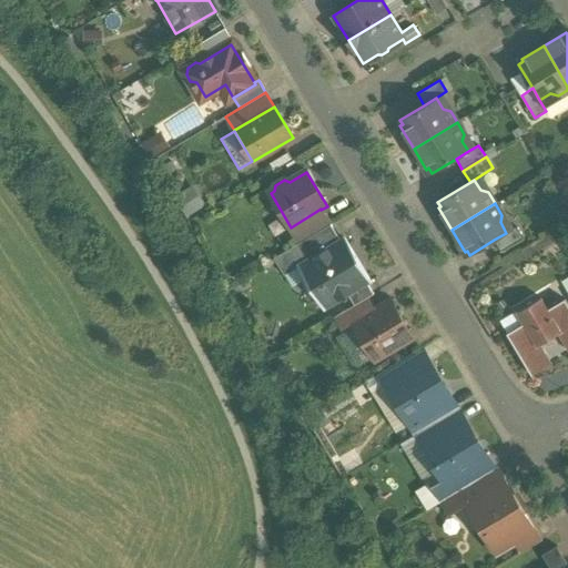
[(321,209),(291,227),(300,243),(331,224),(321,210),(321,209)]
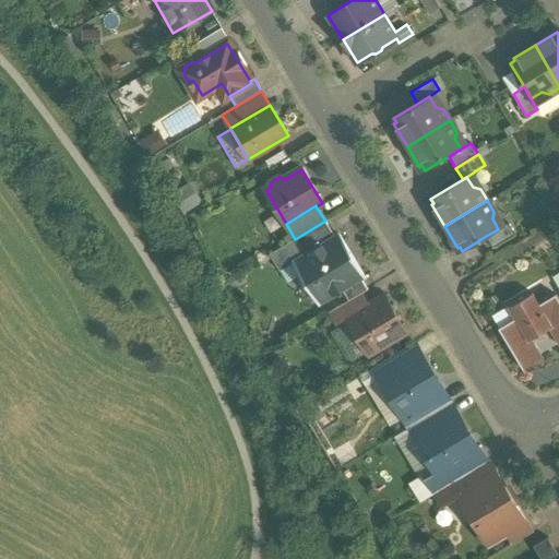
[(295,239),(292,241),(301,257),(334,237),(325,221),(295,239)]
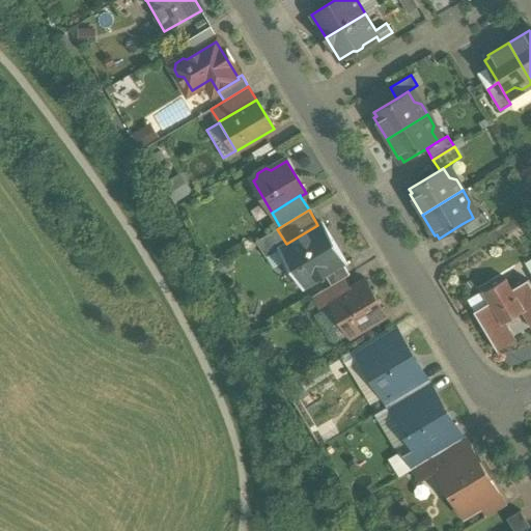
[(473,218),(462,224),(468,235),(490,222),(483,212),(473,218)]
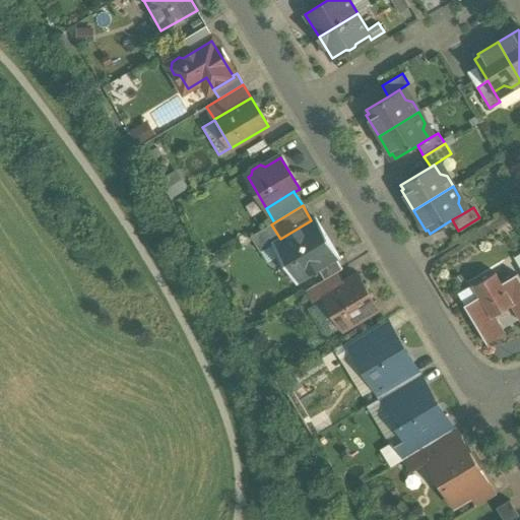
[(280,239),(274,243),(298,281),(319,268),(336,258),(338,257),(315,217),(311,220),(280,239)]
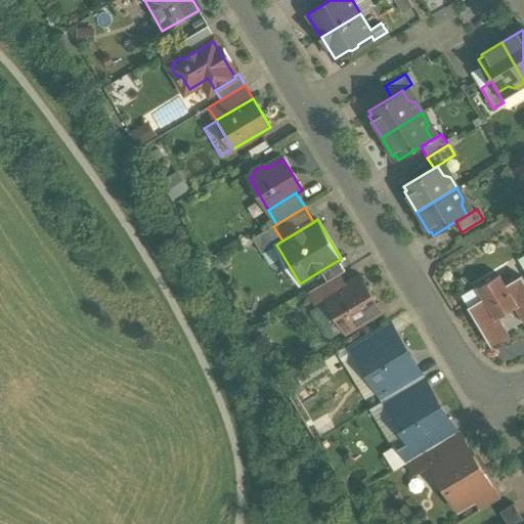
[(339,260),(321,270),(328,281),(340,274),(345,271),(339,260)]
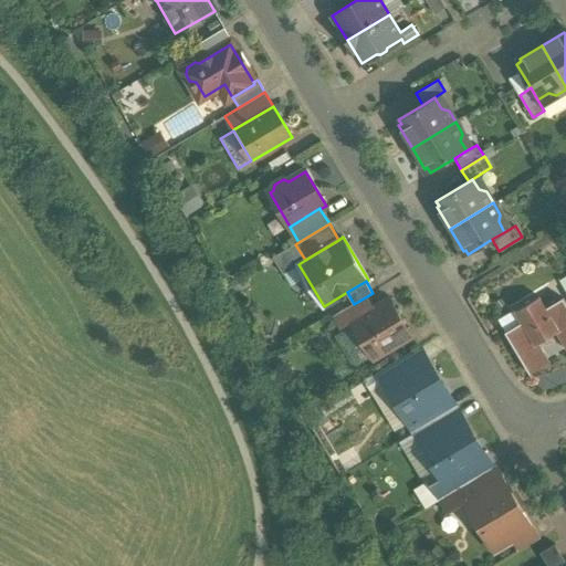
[(354,304),(333,316),(341,328),(352,322),(350,321),(374,307),(367,296),(354,304)]
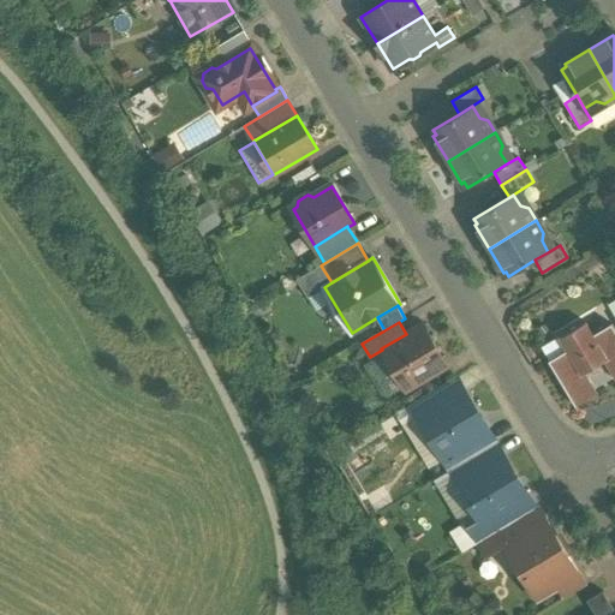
[(614,330),(611,324),(593,335),(585,322),(560,338),(567,350),(548,362),(575,406),(596,394),(584,372),(604,360),(614,378),(614,330)]
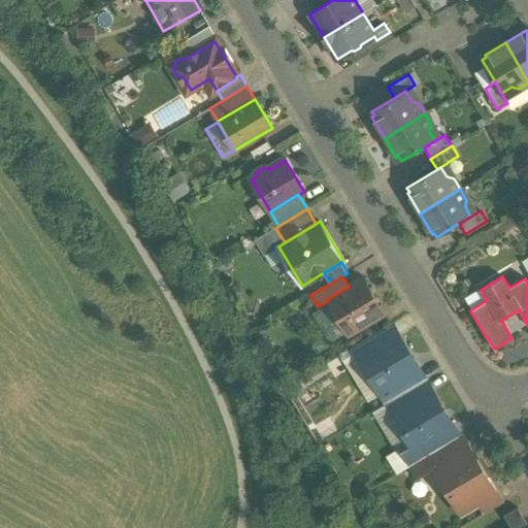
[(384,314),(363,278),(349,287),(327,299),(328,300),(349,335),(384,314)]
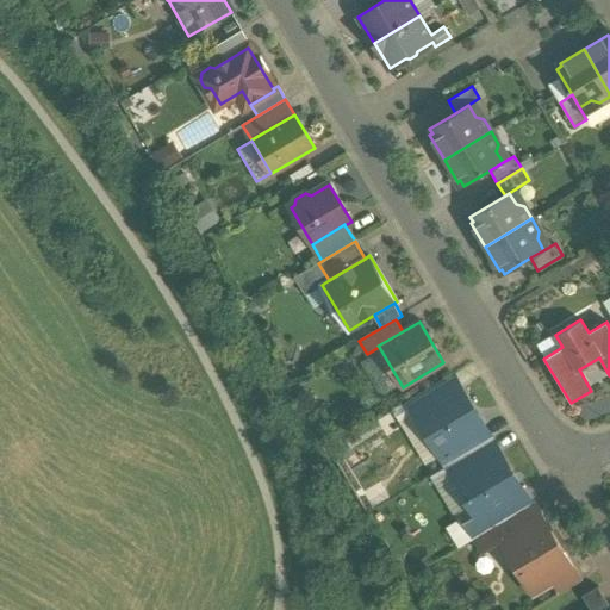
[(450,375),(408,400),(417,416),(460,391),(450,375)]
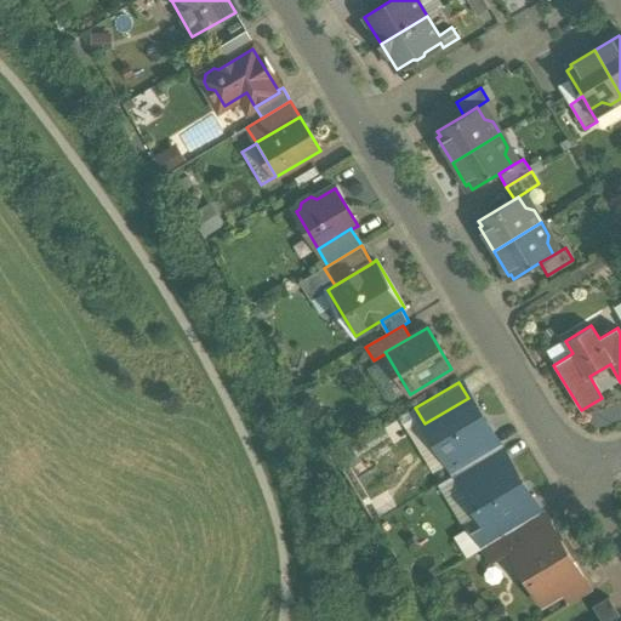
[(489,432),(468,398),(425,423),(445,459),(489,432)]
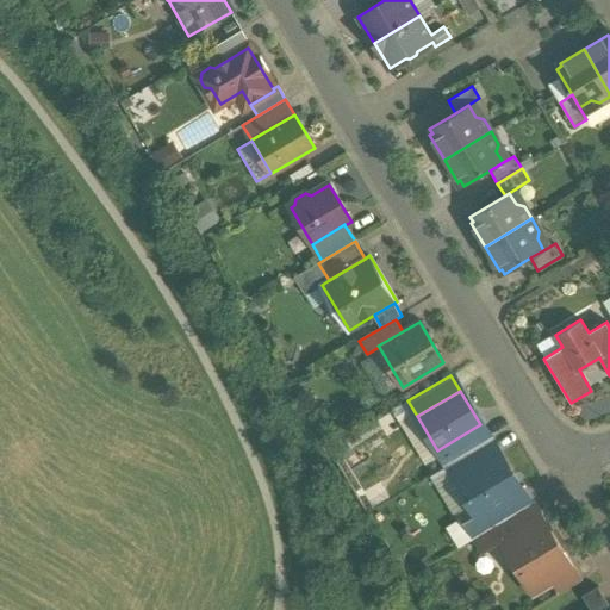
[(480,424),(437,450),(447,466),(490,441),(480,424)]
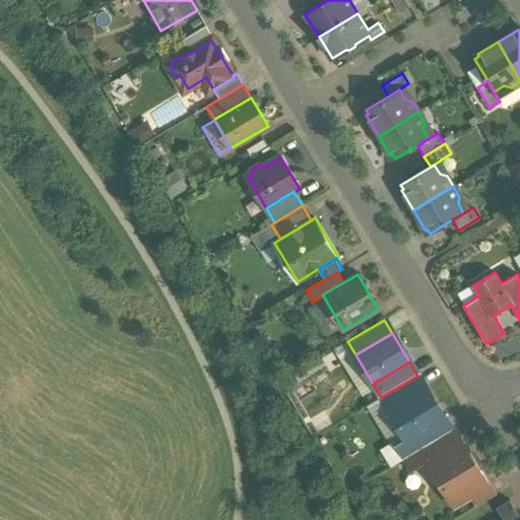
[(417,376),(381,397),(389,409),(425,388),(417,376)]
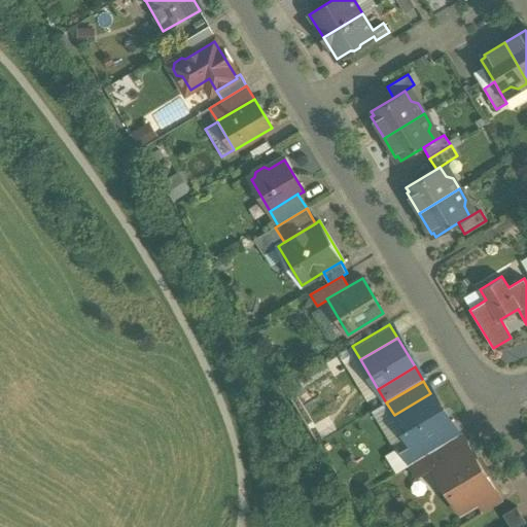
[(449,424),(430,393),(394,415),(412,445),(413,446),(449,424)]
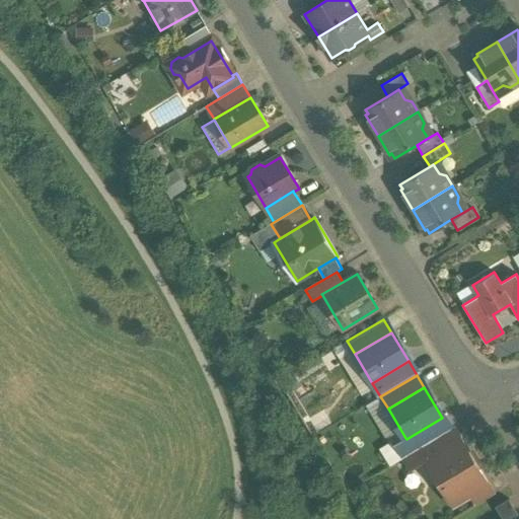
[(442,418),(406,439),(405,438),(392,445),(400,460),(401,459),(450,431),(442,418)]
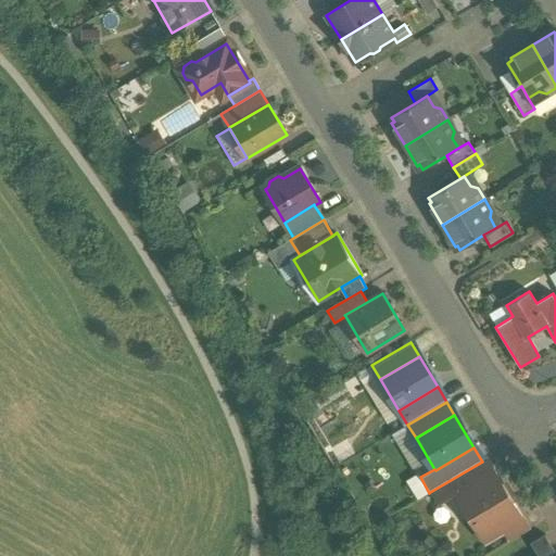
[(482,462),(430,492),(439,505),(457,494),(456,492),(493,470),(487,458),(482,462)]
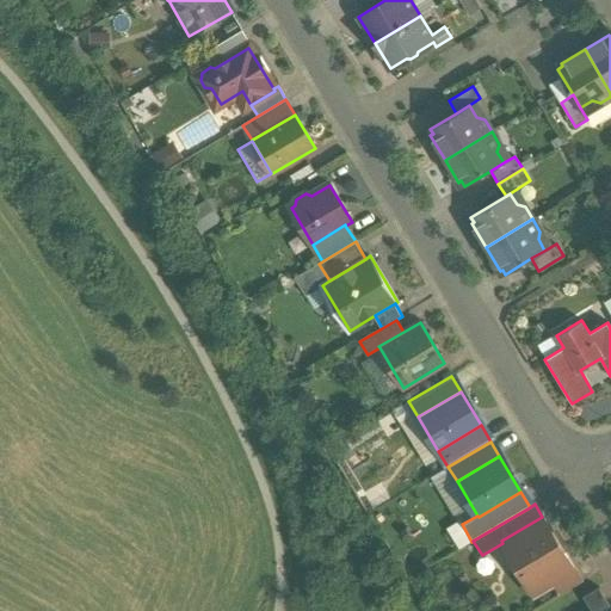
[(574,569),(542,517),(501,541),(503,543),(534,594),(553,582),(573,571),(574,569)]
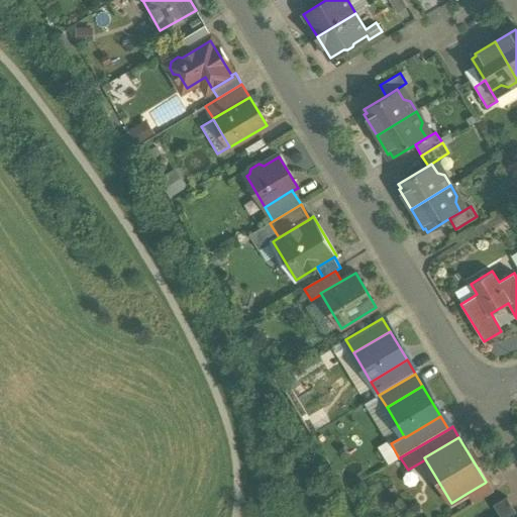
[(491,493),(485,483),(468,493),(474,503),(491,493)]
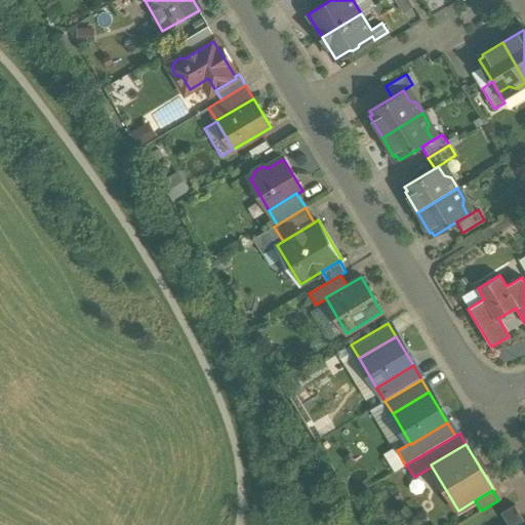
[(514,506),(500,514),(508,524),(518,524),(524,522),(514,506)]
